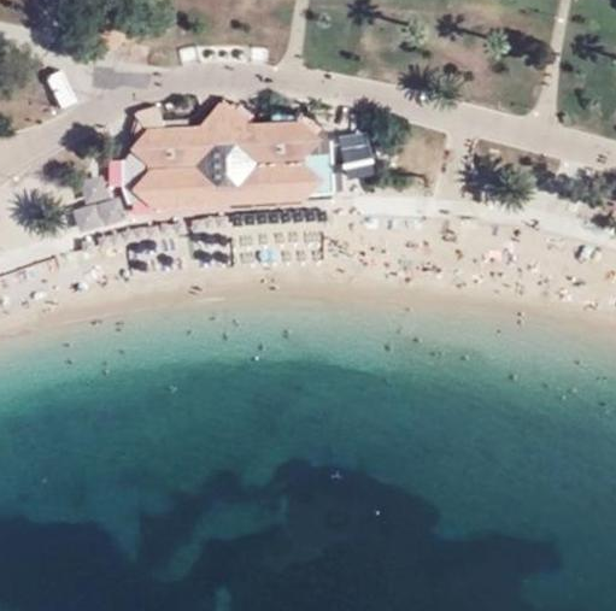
[(300,200),(298,160),(315,141),(297,122),(247,124),(221,100),(197,127),(147,128),(130,150),(148,168),(150,206),(300,200)]
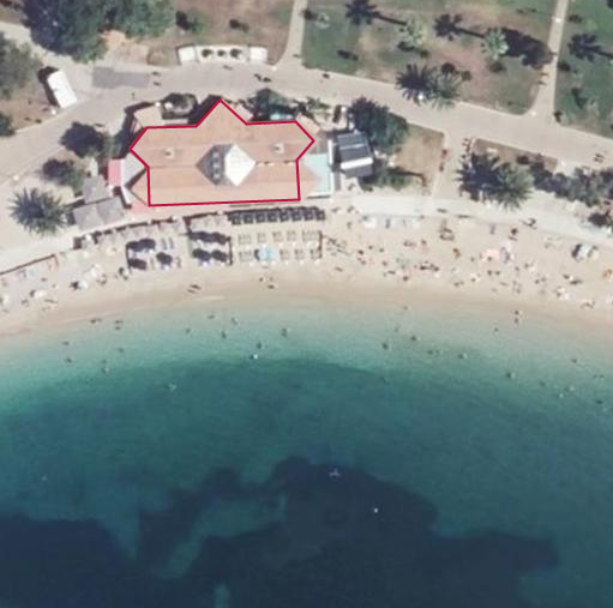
[(299,199),(314,179),(296,160),(299,199)]
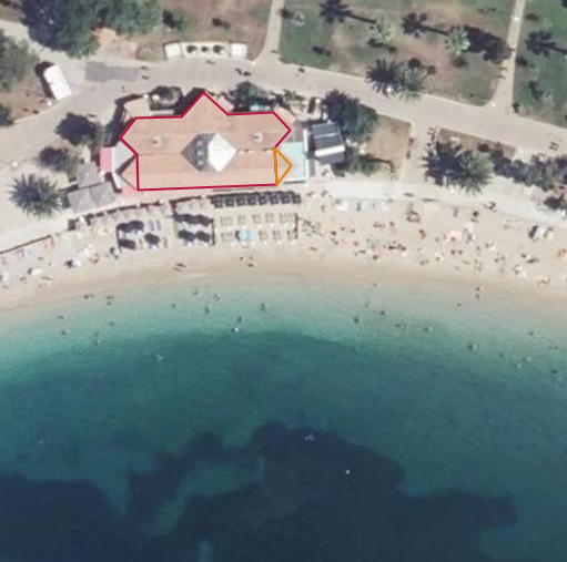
[(138,190),(137,154),(122,173),(127,179),(138,190)]
